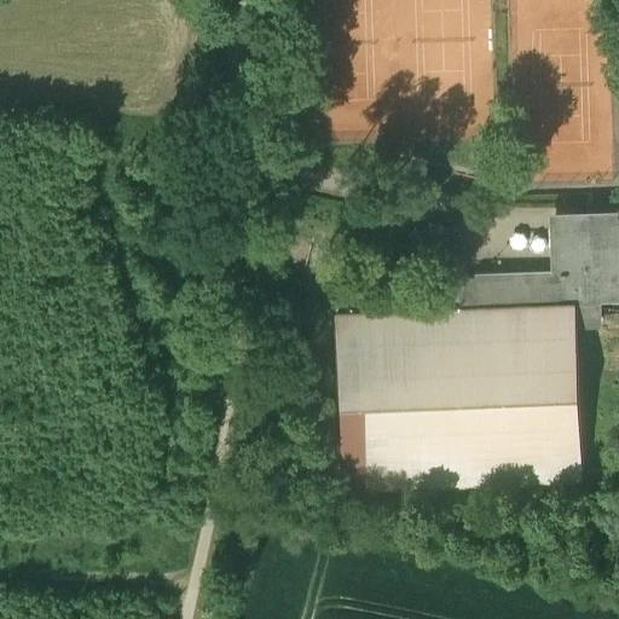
[(618,210),(554,214),(555,248),(618,246),(618,210)]
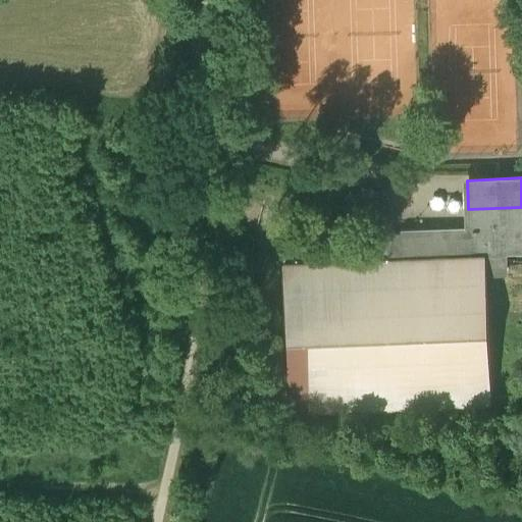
[(359,180),(354,205),(384,212),(389,187),(359,180)]
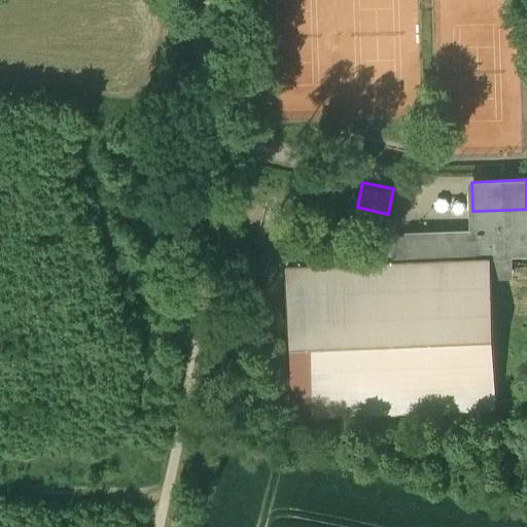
[(526,209),(472,211),(473,236),(475,259),(490,259),(490,255),(526,253),(526,209)]
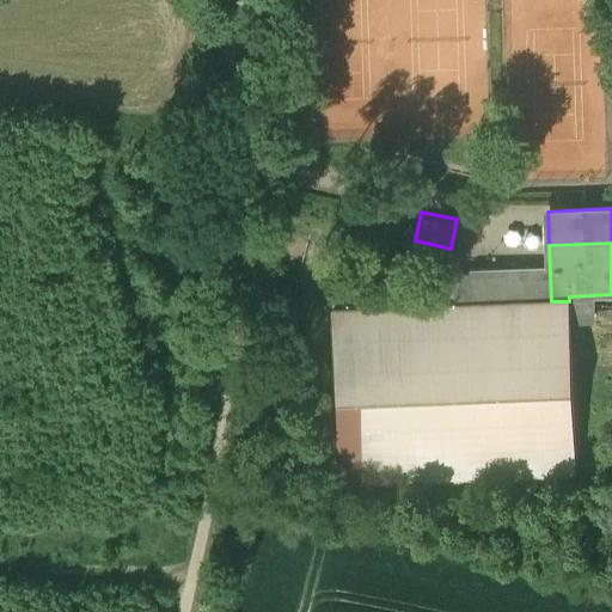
[(550,274),(454,279),(456,306),(551,301),(550,274)]
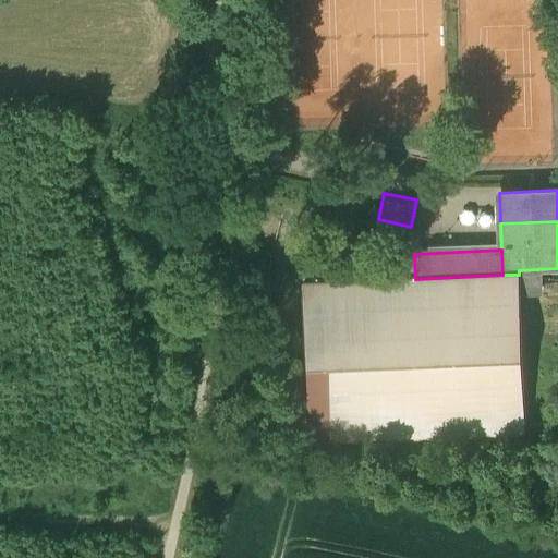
[(415,279),(301,284),(307,448),(526,438),(519,275),(502,275),(415,279)]
